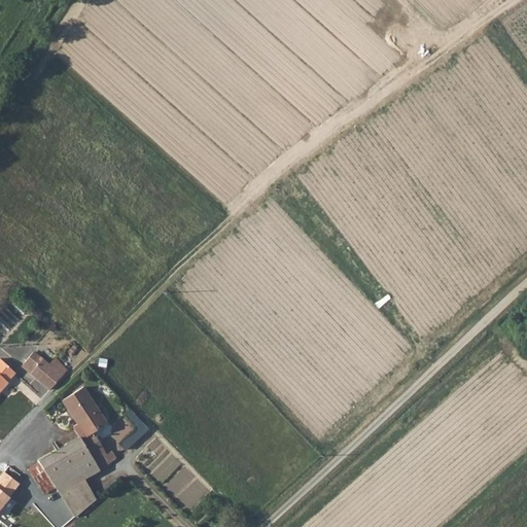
[(25,362),(33,371),(41,360),(36,355),(33,353),(25,362)]
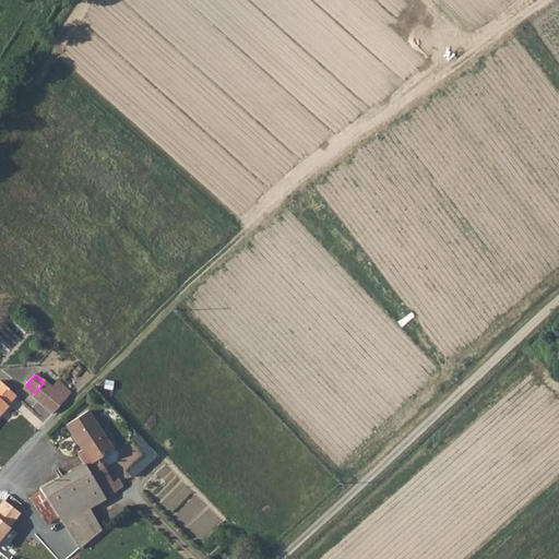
[(15,396),(0,382),(0,416),(8,407),(7,406),(15,396)]
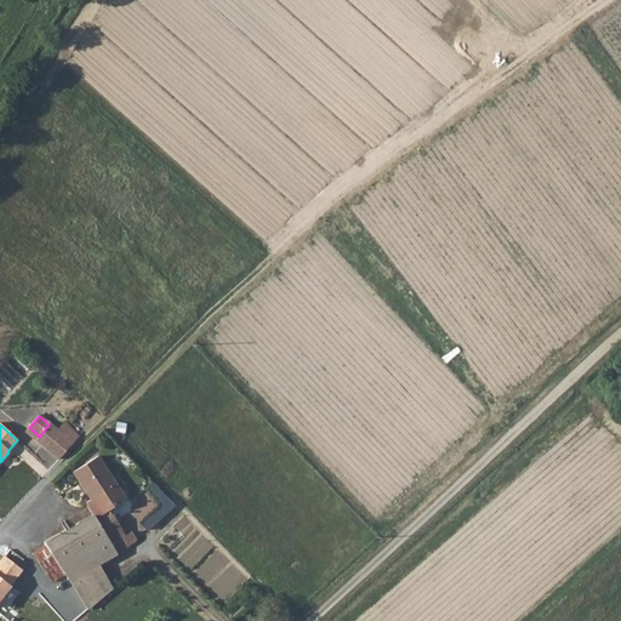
[(49,425),(39,437),(36,440),(45,449),(58,433),(49,425)]
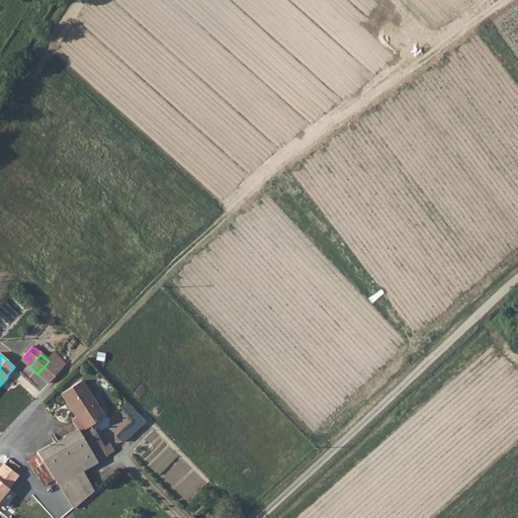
[(51,363),(49,361),(37,374),(49,383),(65,365),(57,357),(51,363)]
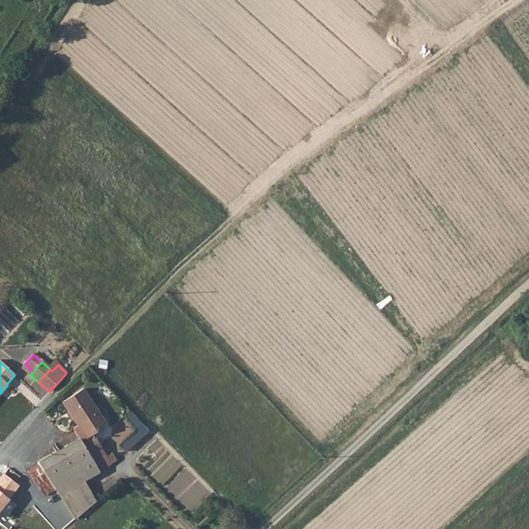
[(99,414),(79,387),(59,402),(75,424),(79,428),(90,421),(99,414)]
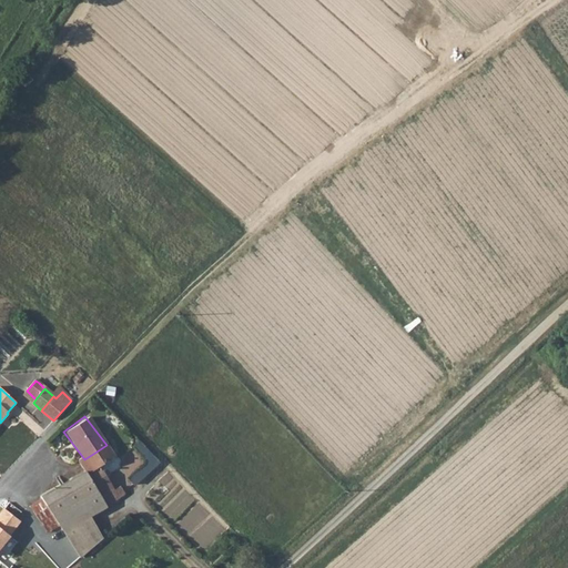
[(146,457),(129,476),(134,483),(159,459),(140,440),(134,445),(146,457)]
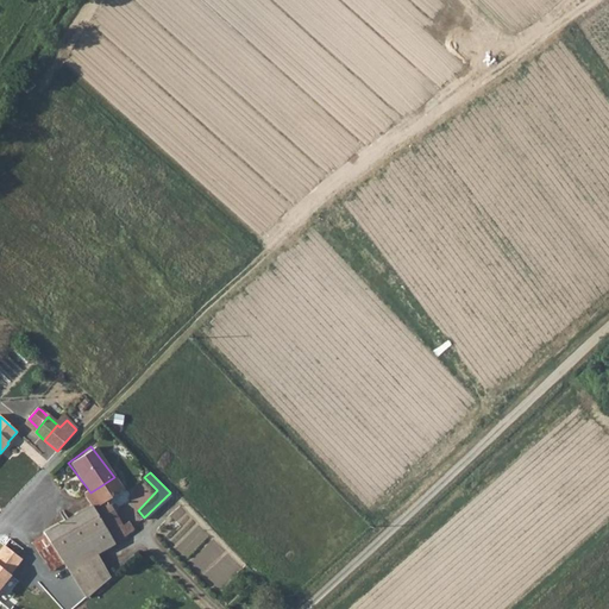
[(111,495),(121,488),(114,477),(104,484),(111,495)]
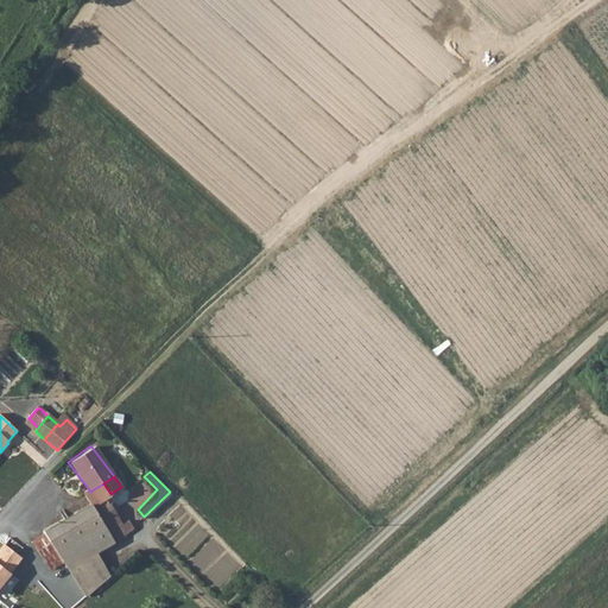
[(111,494),(103,483),(90,492),(92,502),(114,540),(133,526),(127,519),(121,523),(107,498),(111,494)]
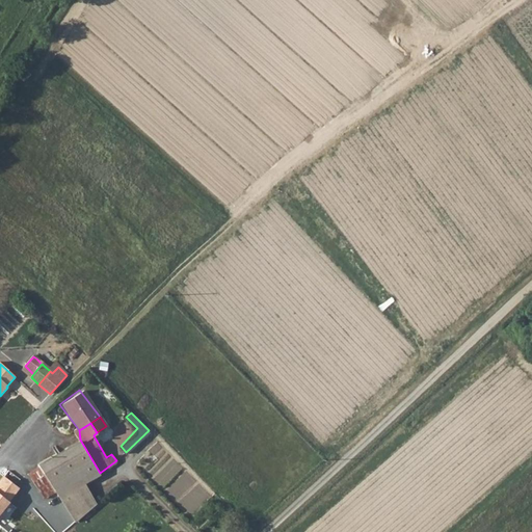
[(73,521),(95,506),(80,484),(100,473),(80,440),(78,441),(49,457),(50,458),(36,468),(47,482),(53,491),(73,521)]
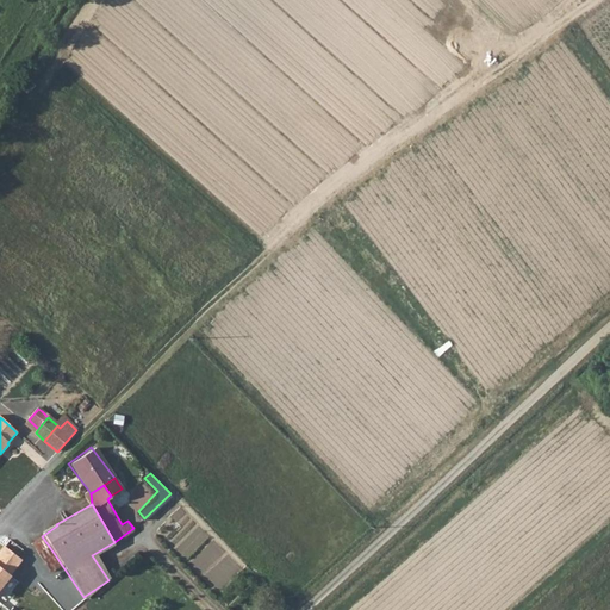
[(57,526),(56,524),(41,534),(42,536),(57,526)]
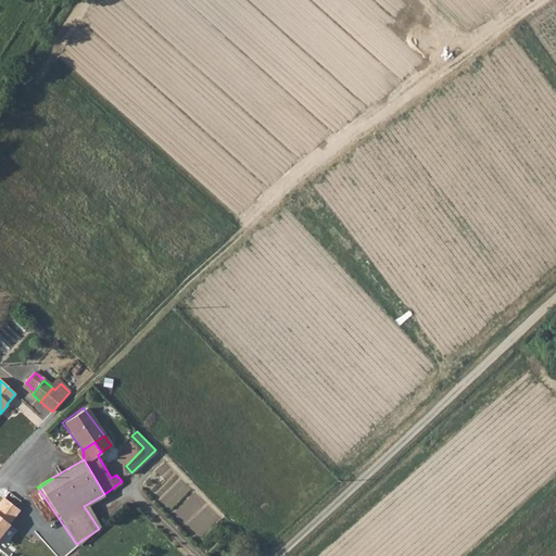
[(38,489),(28,495),(39,512),(49,504),(38,489)]
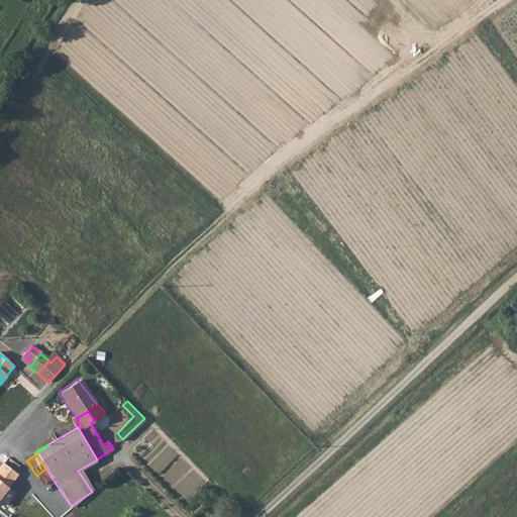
[(6,456),(2,462),(14,472),(18,467),(6,456)]
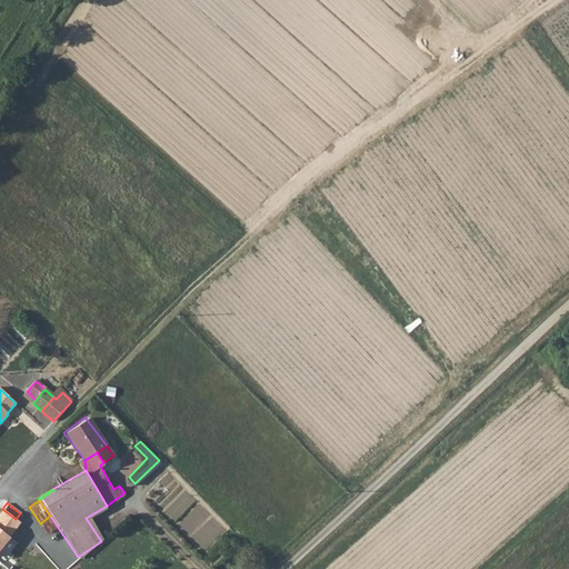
[(18,521),(16,519),(2,509),(0,511),(0,545),(1,543),(18,521)]
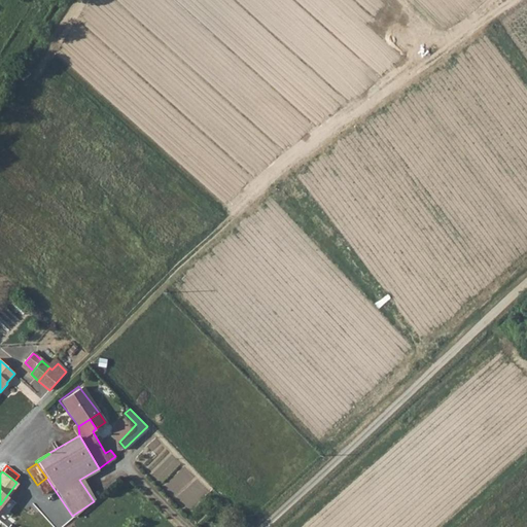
[(46,478),(37,485),(43,494),(53,487),(46,478)]
